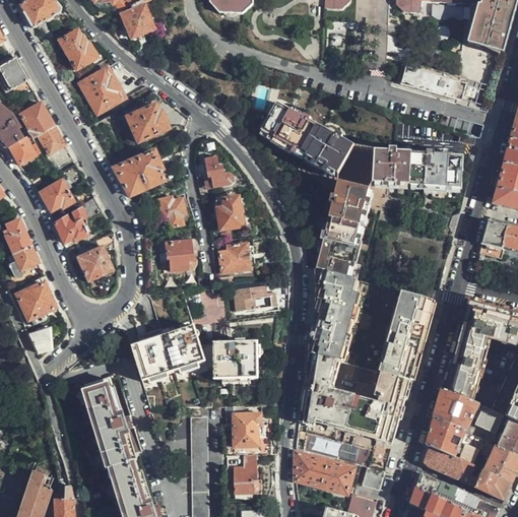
[(22,0),(17,3),(26,20),(30,26),(44,19),(46,20),(50,17),(50,15),(58,10),(57,5),(53,0),(22,0)]
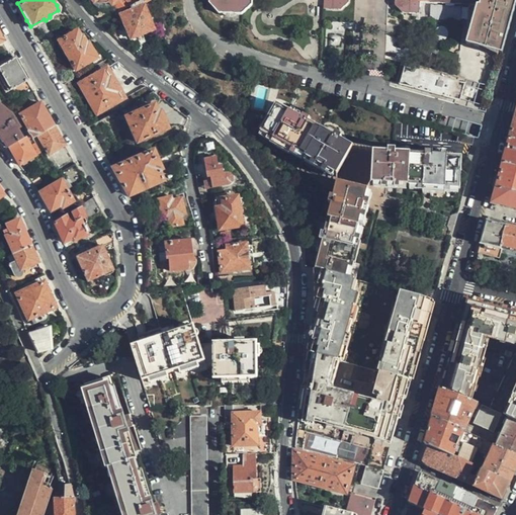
[(90,0),(91,1),(92,0),(107,0),(109,3),(108,4),(113,11),(127,3),(134,0),(90,0)]
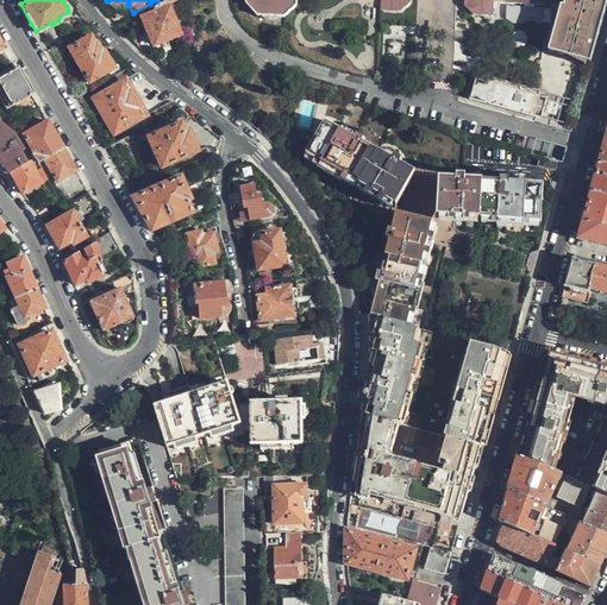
[(176,30),(164,0),(157,0),(150,4),(152,8),(139,14),(142,24),(144,24),(150,41),(176,30)]
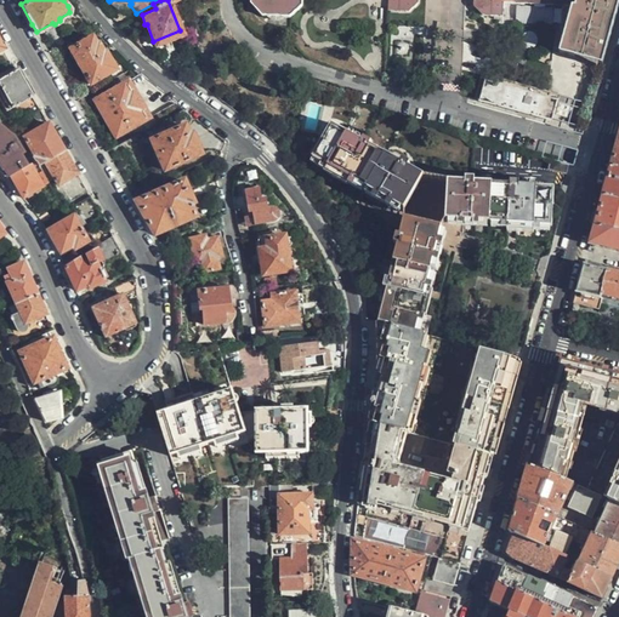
[(416,0),(470,0),(481,12),(501,13),(503,0),(562,3),(562,6),(560,6),(558,44),(557,50),(601,62),(617,0),(253,0),(254,1),(285,3),(291,0),(386,0),(386,9),(405,10),(416,0)]
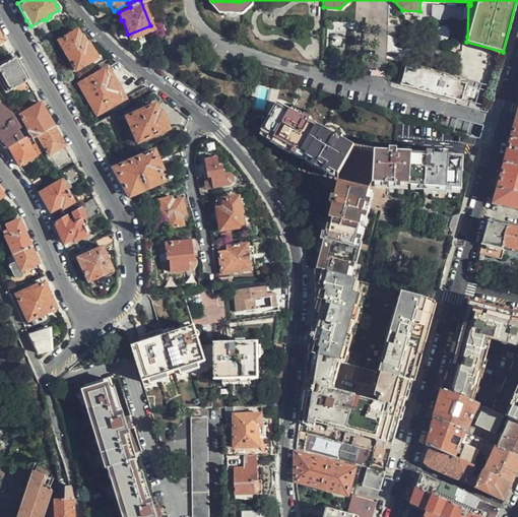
[(84,41),(80,34),(78,34),(75,28),(73,28),(58,38),(74,68),(77,65),(94,55),(85,41),(84,41)]
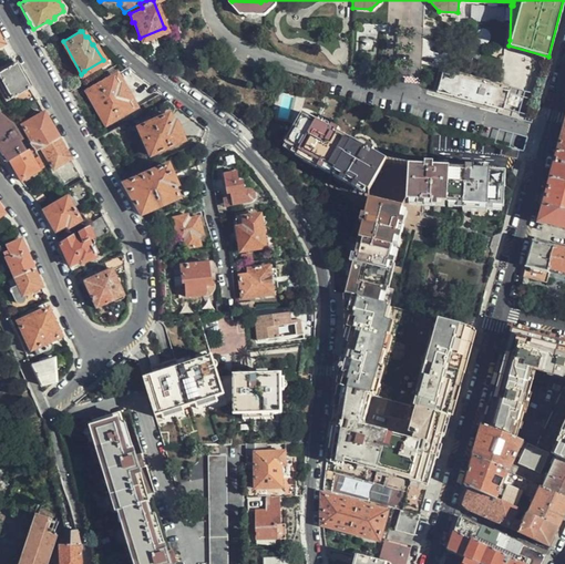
[(0,61),(10,54),(0,37),(0,61)]
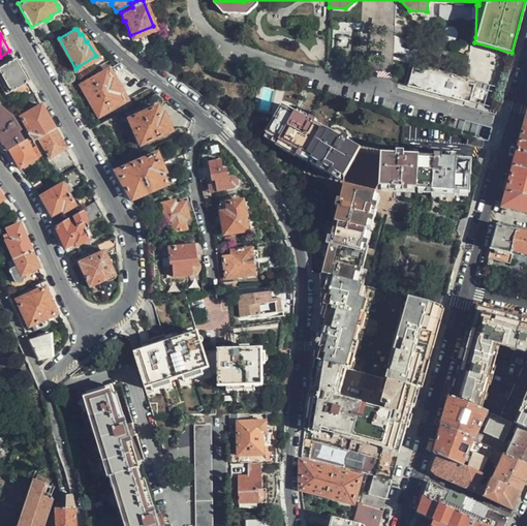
[(26,81),(12,56),(0,62),(0,85),(4,92),(26,81)]
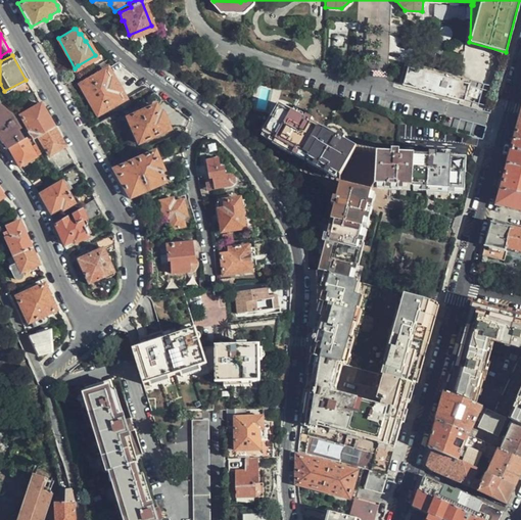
[(407,64),(467,82),(469,78),(408,59),(407,64)]
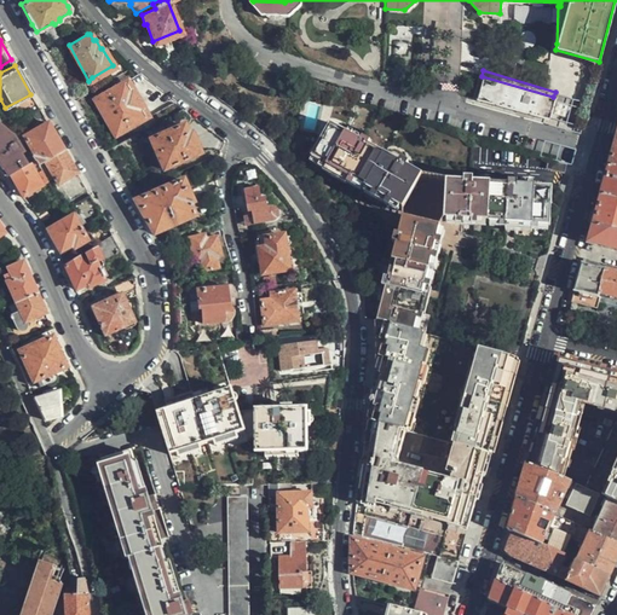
[(547,117),(553,97),(482,76),(476,97),(547,117)]
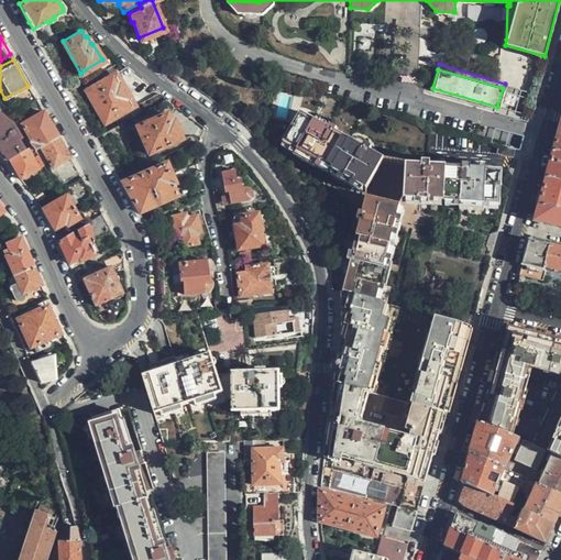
[(132,107),(111,72),(84,89),(103,123),(132,107)]
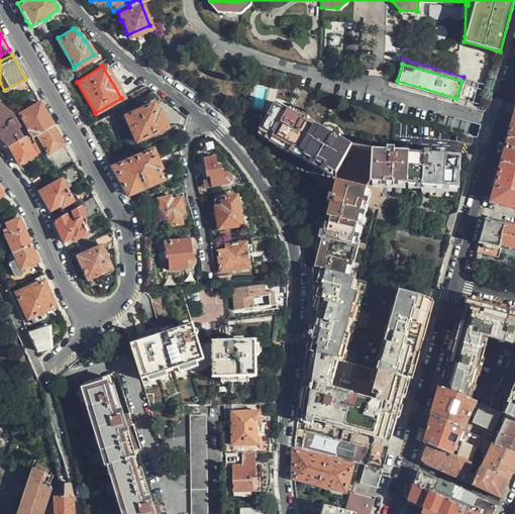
[(26,129),(27,132),(30,136),(35,133),(50,123),(47,118),(38,101),(18,112),(27,128),(26,129)]
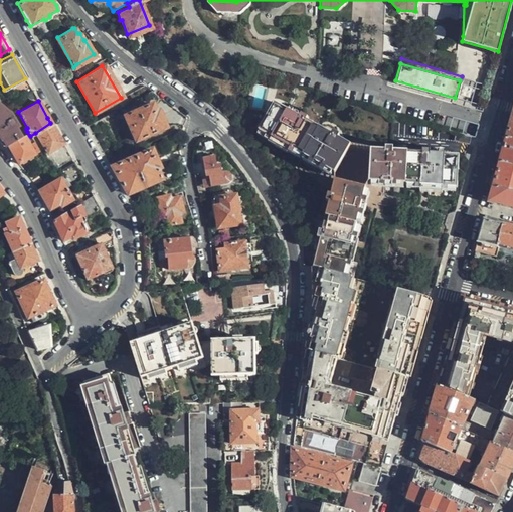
[(161,127),(150,102),(141,107),(123,115),(135,140),(161,127)]
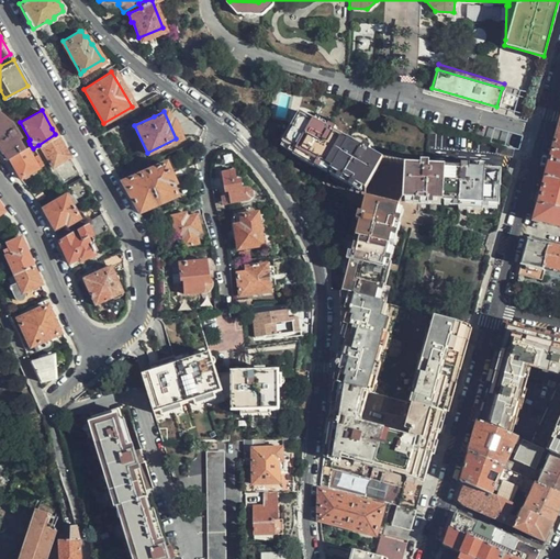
[(365,153),(356,147),(328,131),(320,125),(297,111),(279,138),(280,140),(291,146),(312,159),(322,165),(324,166),(343,177),(348,180),(365,153)]
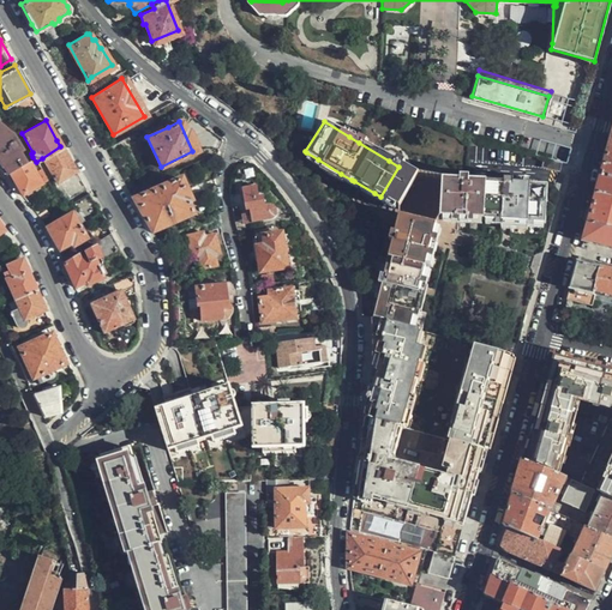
[(0,165),(4,171),(7,170),(22,162),(16,150),(18,149),(12,138),(10,139),(10,134),(7,132),(0,126),(0,165)]
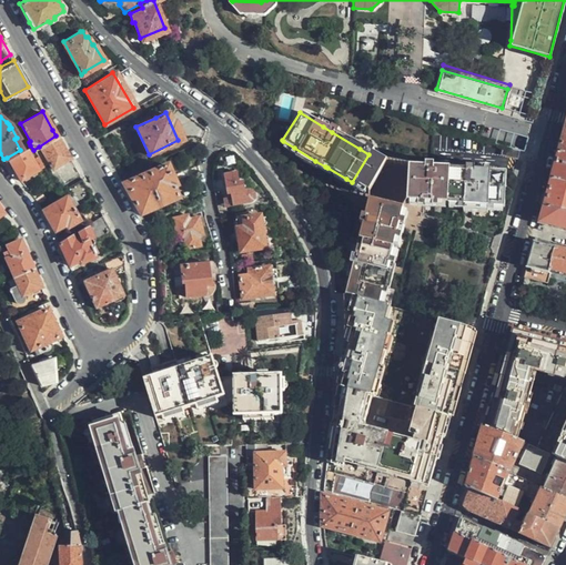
[(77,171),(56,135),(39,147),(51,167),(53,165),(62,180),(66,181),(69,181),(71,179),(73,177),(74,173),(77,171)]
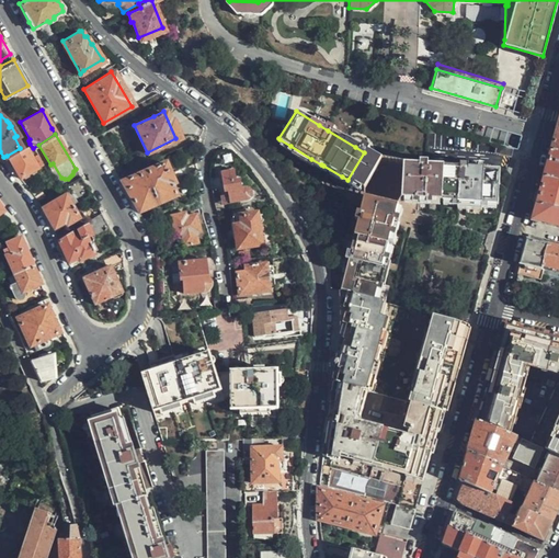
[(291,146),(280,139),(278,143),(288,149),(291,146)]
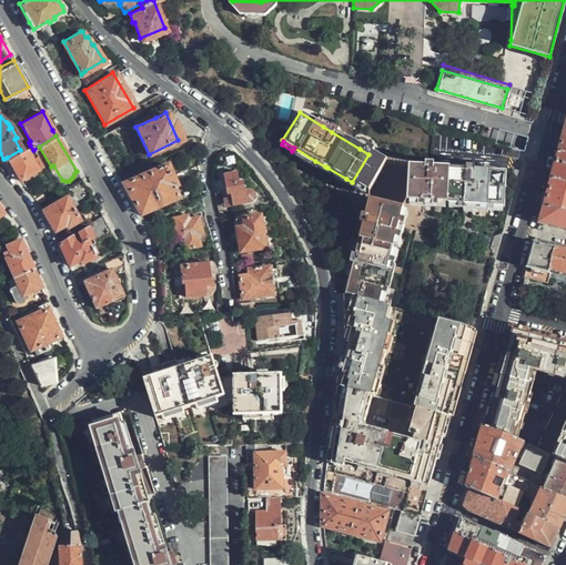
[(512,145),(502,143),(499,151),(515,155),(518,148),(512,145)]
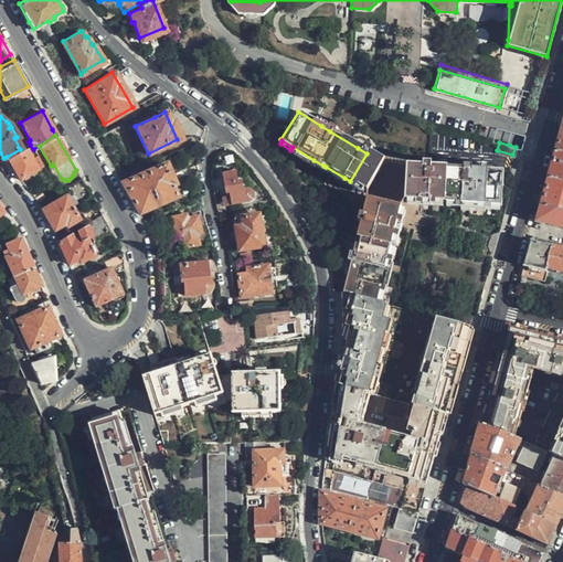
[(293,147),(290,150),(289,154),(309,167),(311,163),(314,160),(293,147)]
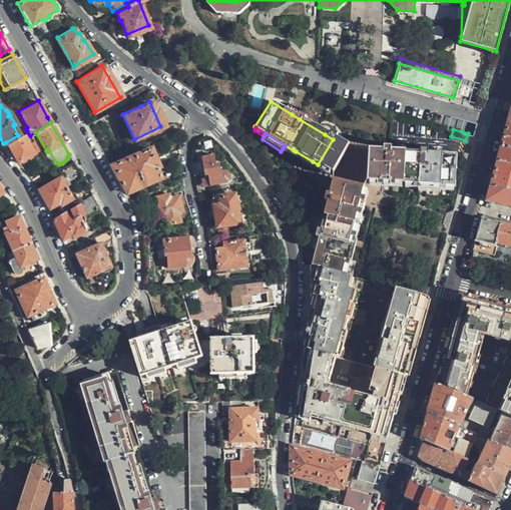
[(22,134),(18,135),(6,142),(16,160),(32,151),(22,134)]
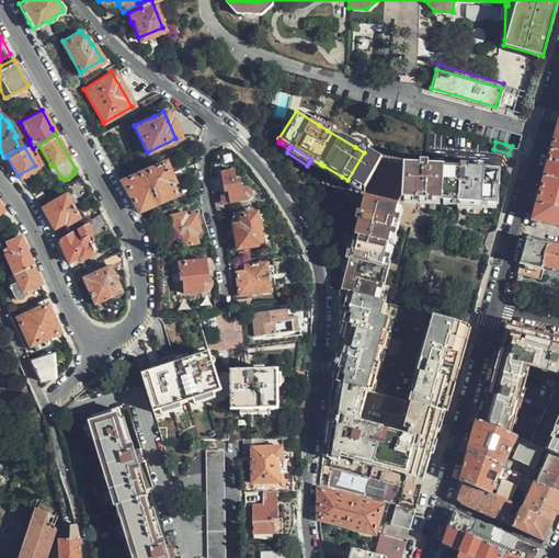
[(549,152),(543,174),(558,178),(558,149),(550,148),(549,152)]
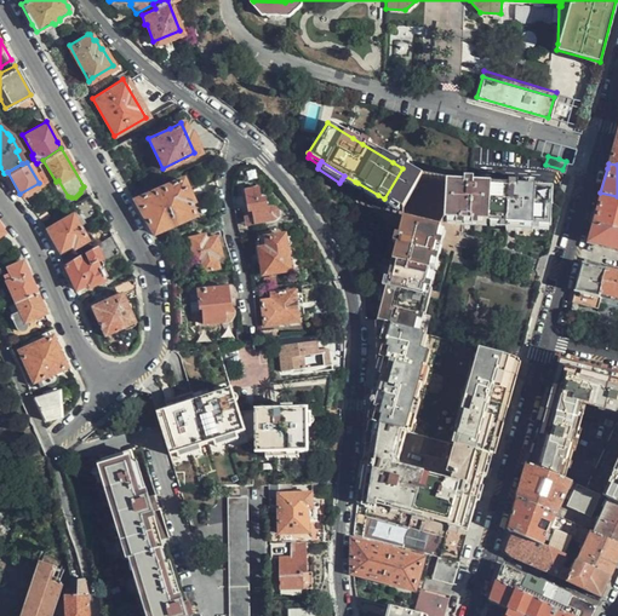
[(417,177),(402,168),(384,199),(399,207),(417,177)]
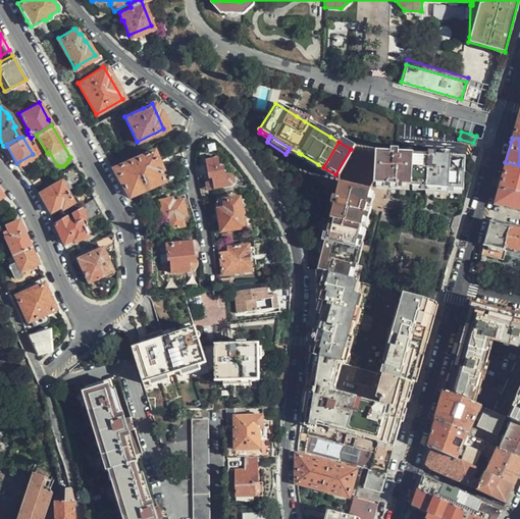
[(124,191),(127,195),(160,180),(156,170),(159,168),(151,150),(111,167),(124,191)]
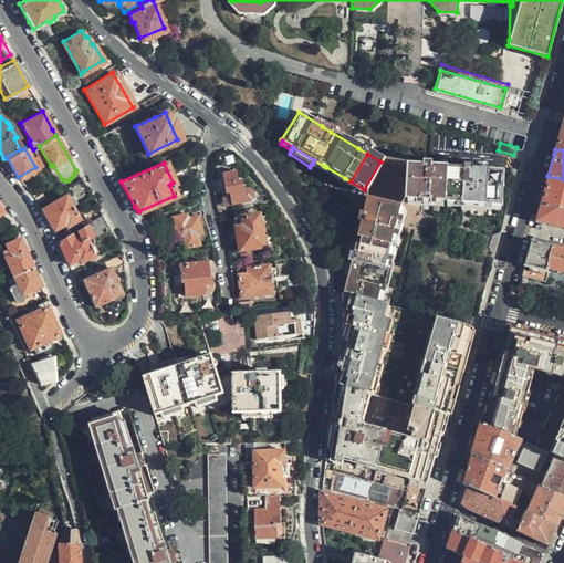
[(419,199),(419,166),(405,167),(405,200),(419,199)]
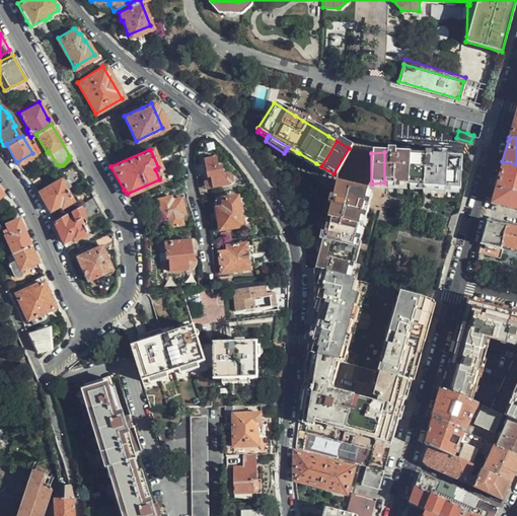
[(461,152),(431,152),(421,152),(391,153),(384,152),(384,182),(387,183),(409,183),(412,183),(425,183),(448,183),(461,182),(461,152)]
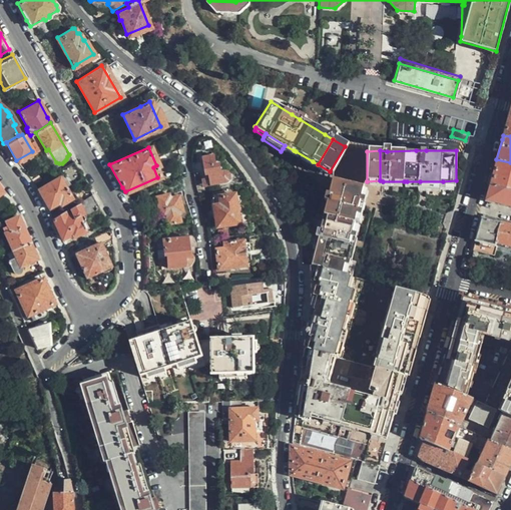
[(313,161),(296,151),(294,154),(311,165),(313,161)]
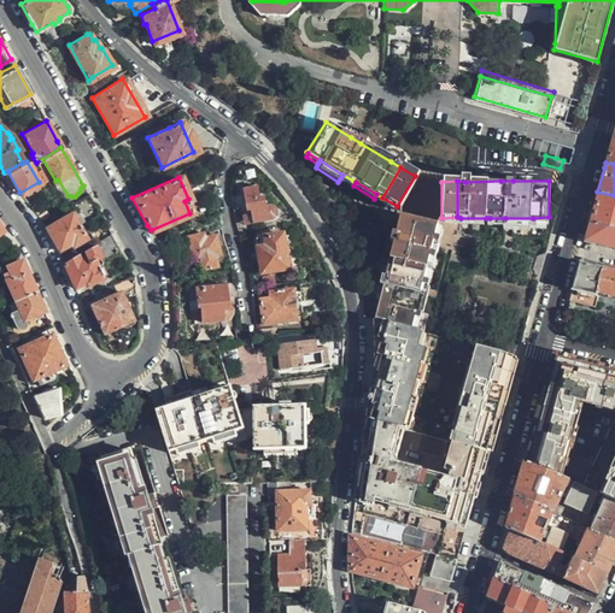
[(275,212),(275,208),(273,205),(269,204),(264,205),(262,194),(257,194),(256,184),(241,188),(241,192),(245,208),(249,208),(251,220),(271,217),(273,216),(275,212)]
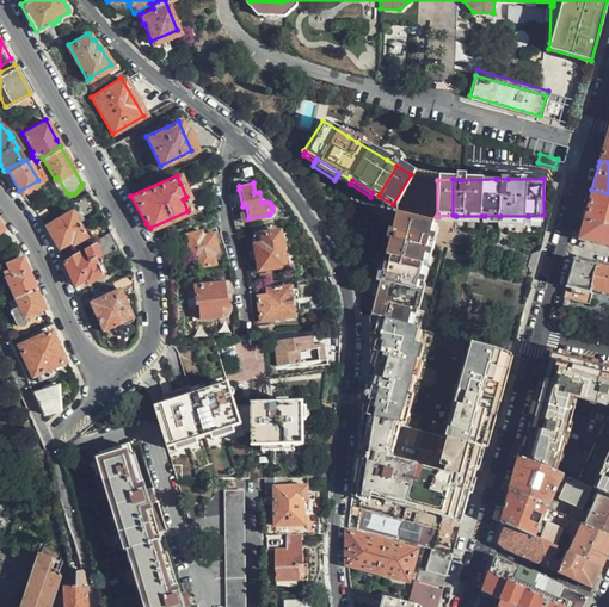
[(586,210),(583,220),(608,224),(608,193),(591,190),(586,210)]
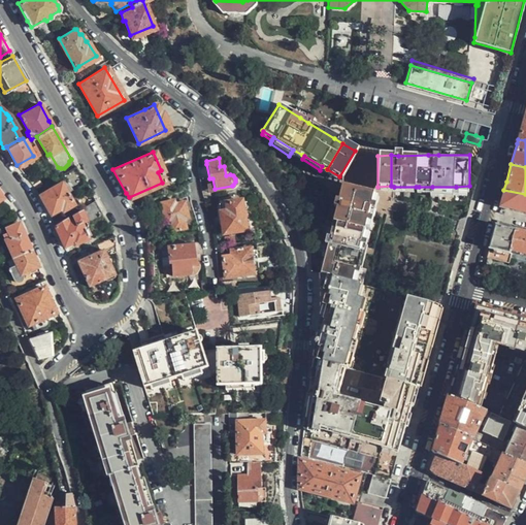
[(38,194),(48,212),(61,206),(63,208),(71,203),(59,182),(38,194)]
